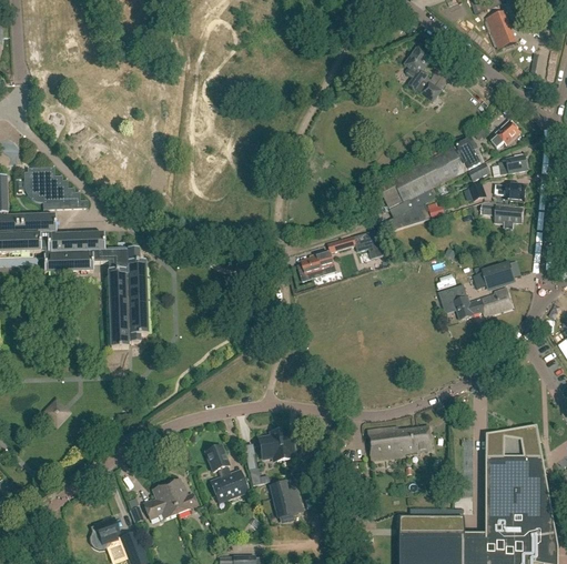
[(509,0),(514,10),(538,0),(509,0)]
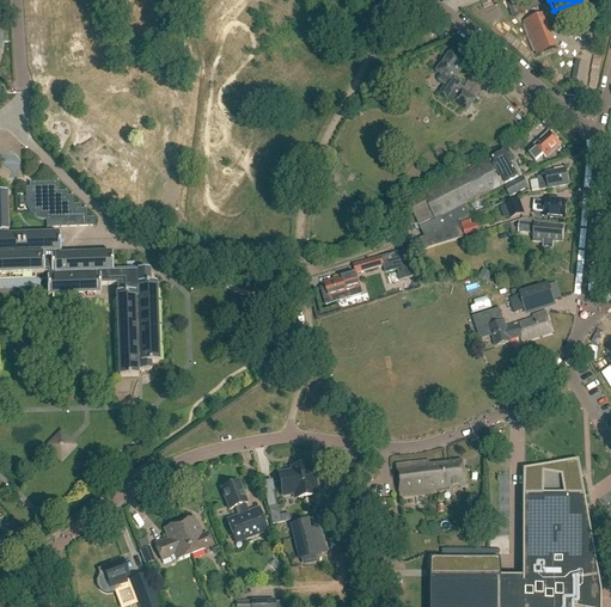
[(536,50),(556,43),(542,10),(521,17),(536,50)]
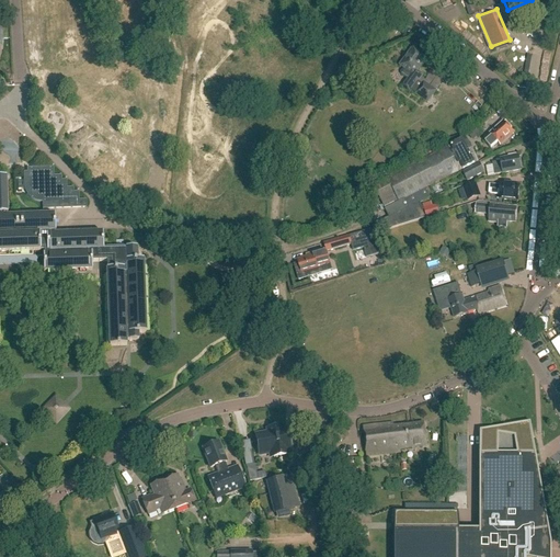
[(423,78),(422,79),(419,77),(422,71),(416,67),(425,55),(411,45),(398,61),(402,65),(399,68),(400,70),(407,76),(400,83),(409,90),(411,87),(414,89),(426,98),(435,87),(423,78)]
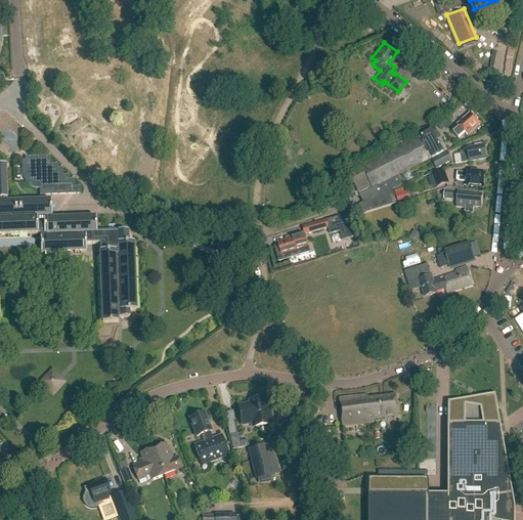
[(185,62),(189,66),(199,52),(194,49),(185,62)]
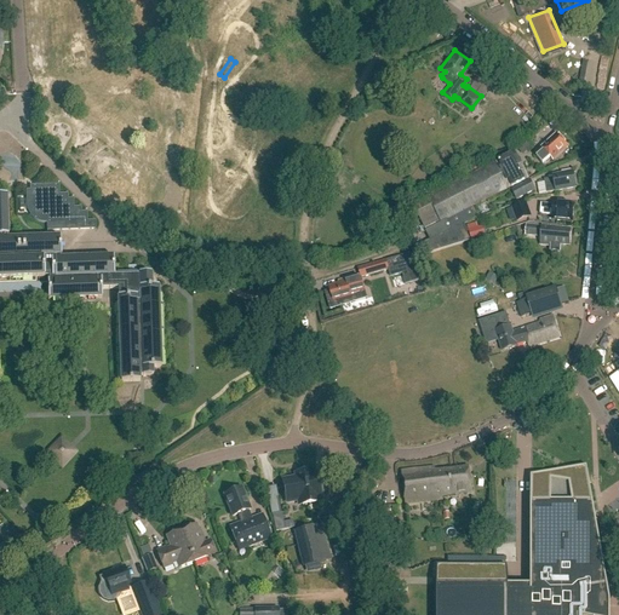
[(551,156),(567,142),(556,130),(540,144),(543,147),(536,153),(542,160),(549,154),(551,156)]
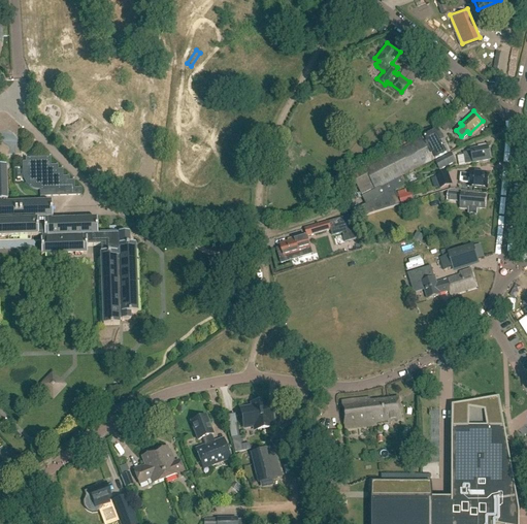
[(393,189),(406,182),(402,172),(449,149),(437,126),(351,171),(358,186),(362,194),(380,185),(384,192),(350,209),(353,217),(400,201),(393,189)]
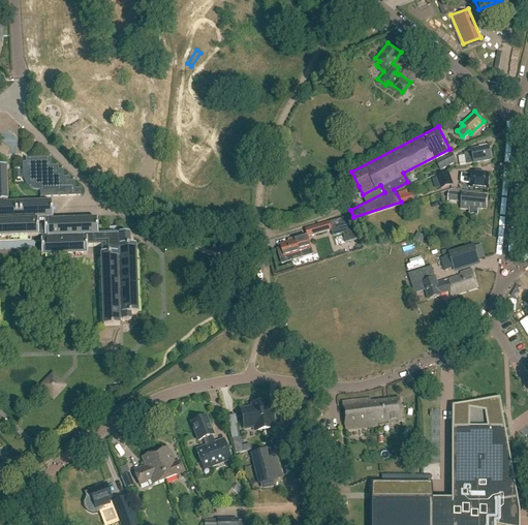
[(490,157),(488,144),(471,146),(471,149),(464,150),(465,157),(473,156),(473,160),(490,157)]
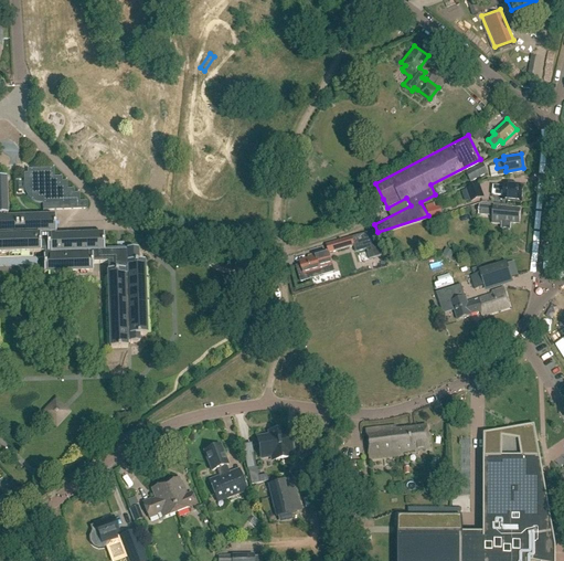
[(469,179),(487,169),(481,160),(465,169),(469,179)]
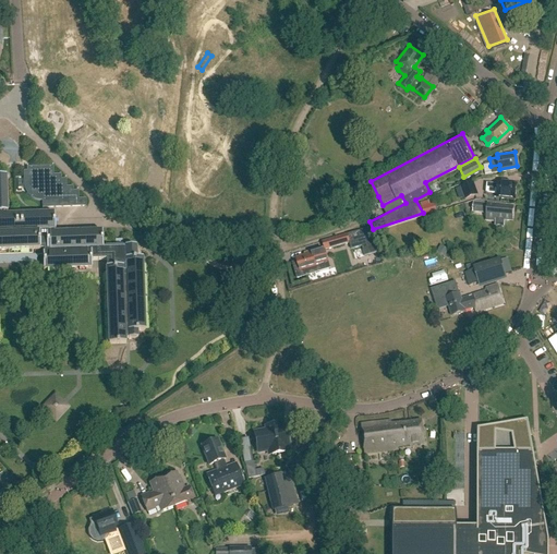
[(77,195),(77,188),(72,188),(72,183),(65,183),(65,176),(60,176),(60,171),(52,171),(52,164),(27,164),(26,164),(26,168),(23,168),(23,182),(24,184),(24,188),(26,190),(27,192),(29,194),(33,195),(35,196),(37,197),(41,197),(41,205),(84,203),(84,195),(77,195)]
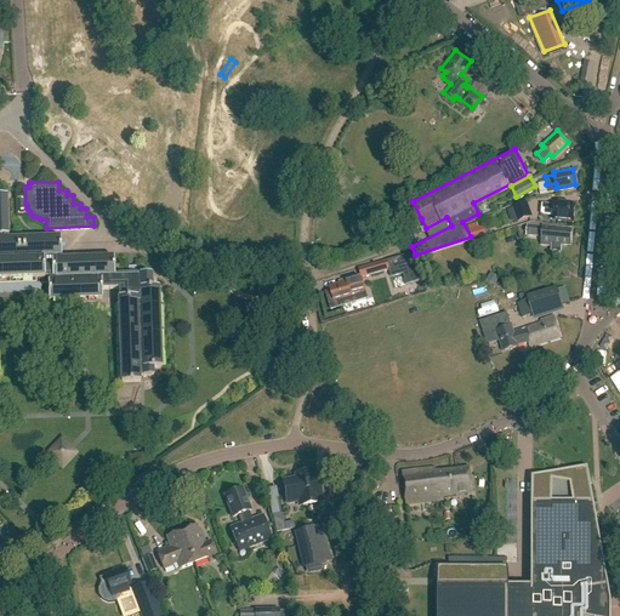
[(0,289),(39,289),(39,285),(43,281),(46,281),(47,298),(101,297),(101,285),(109,285),(117,285),(117,292),(119,380),(140,380),(140,375),(153,375),(153,365),(161,365),(158,285),(152,285),(152,272),(136,272),(135,263),(131,263),(126,263),(128,272),(113,273),(112,254),(60,255),(60,252),(60,244),(60,233),(6,235),(6,233),(7,233),(6,193),(0,192),(0,289)]
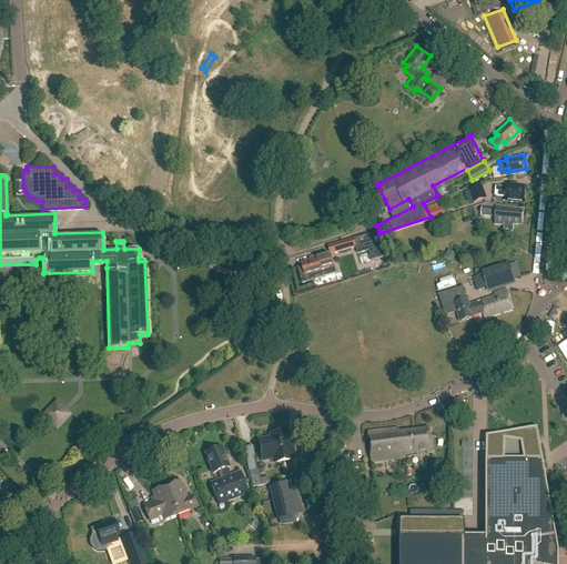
[(473,200),(486,194),(482,181),(467,187),(473,200)]
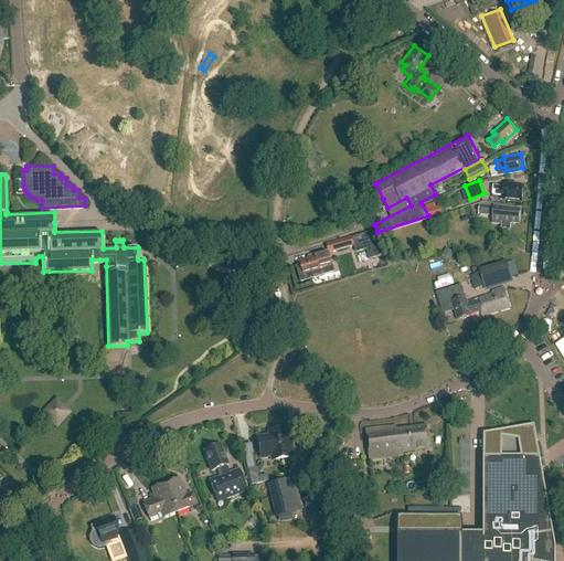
[(504,181),(503,183),(492,182),(491,191),(503,192),(502,196),(520,198),(522,183),(504,181)]
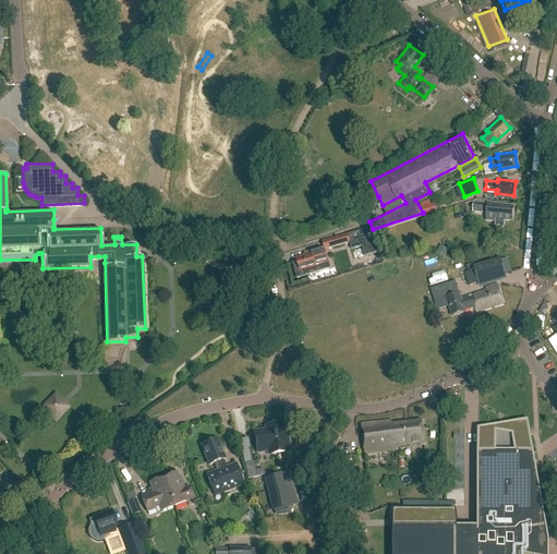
[(511,217),(513,203),(473,199),(472,207),(486,209),(485,217),(494,218),(494,223),(504,224),(504,217),(511,217)]
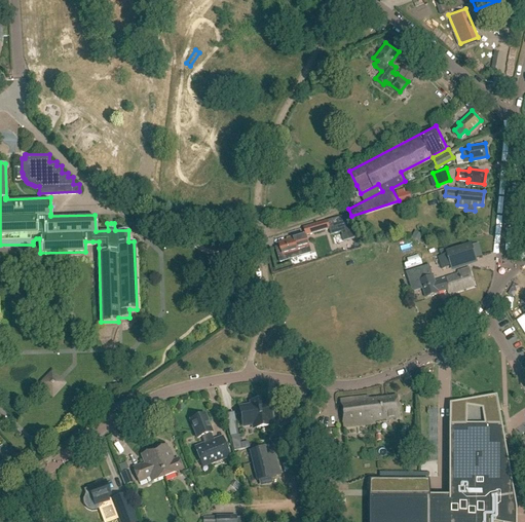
[(353,234),(346,211),(303,224),(304,230),(287,235),(288,239),(278,241),(279,244),(275,245),(279,259),(291,255),(289,250),(290,250),(291,252),(296,250),(296,247),(297,247),(296,246),(308,241),(305,232),(329,225),(330,231),(340,228),(343,237),(353,234)]
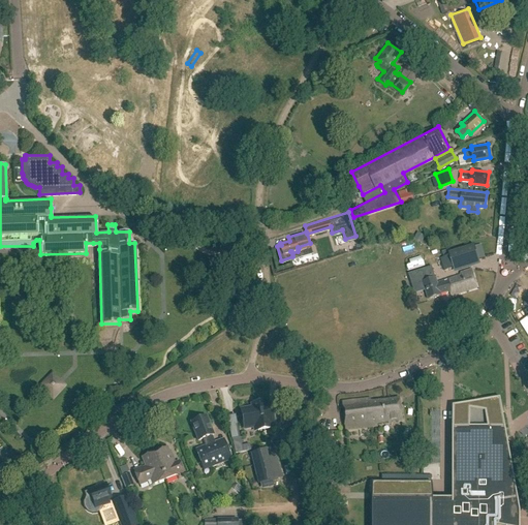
[(485,253),(480,241),(474,243),(473,240),(447,248),(446,246),(440,248),(442,254),(439,255),(443,268),(478,256),(478,255),(485,253)]
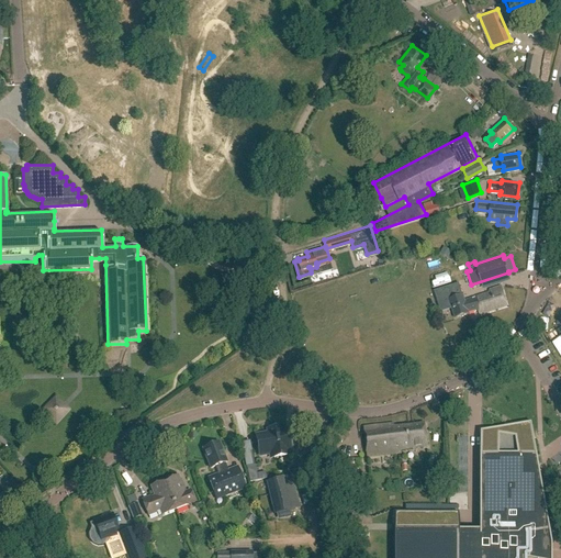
[(468,311),(468,309),(463,297),(462,292),(458,279),(448,282),(433,287),(437,300),(449,297),(455,314),(468,311)]
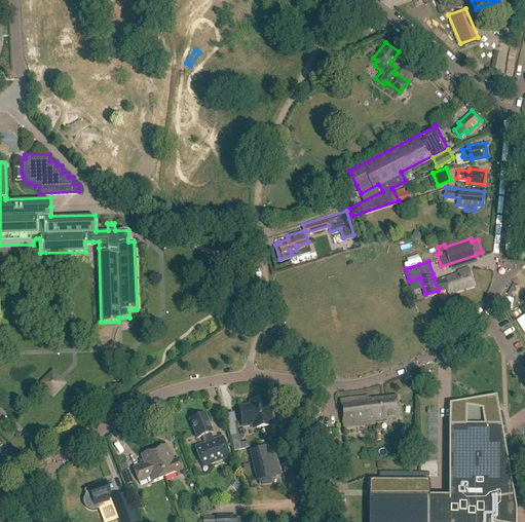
[(434,277),(438,289),(447,287),(448,291),(474,283),(467,265),(457,268),(458,270),(434,277)]
